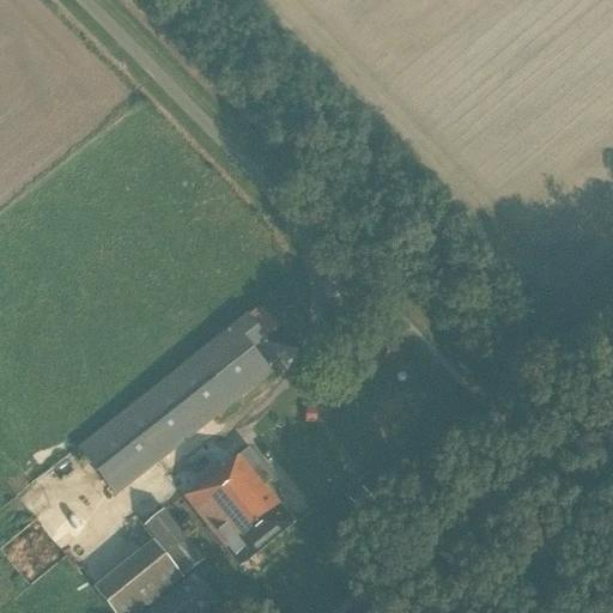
[(243,316),(77,451),(115,498),(268,374),(249,351),(279,327),(262,307),(246,320),(243,316)]
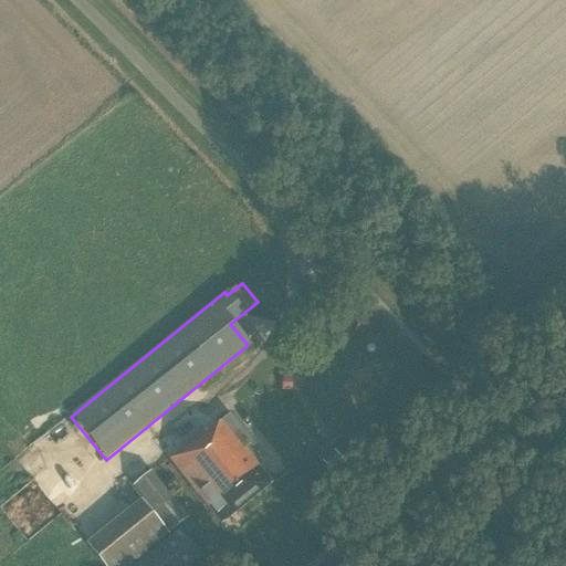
[(203,431),(169,459),(221,523),(271,483),(242,448),(250,442),(228,415),(206,433),(203,431)]
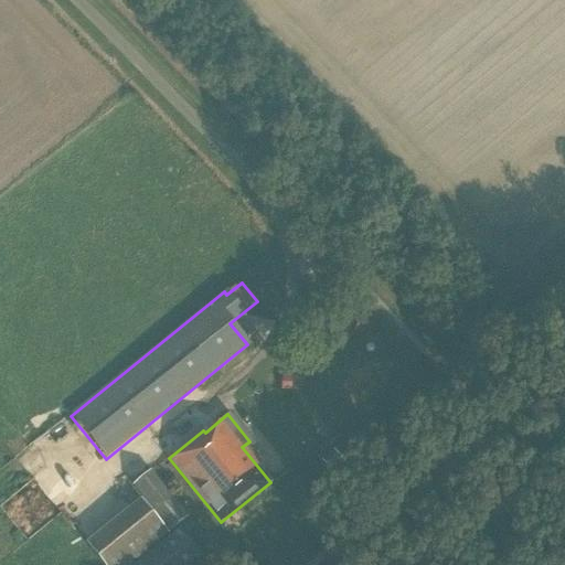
[(148,472),(132,487),(169,531),(185,518),(148,472)]
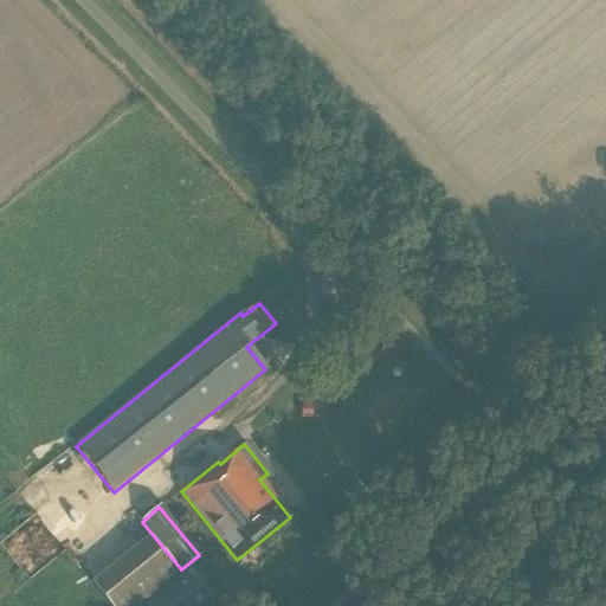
[(36,534),(1,560),(27,594),(62,568),(36,534)]
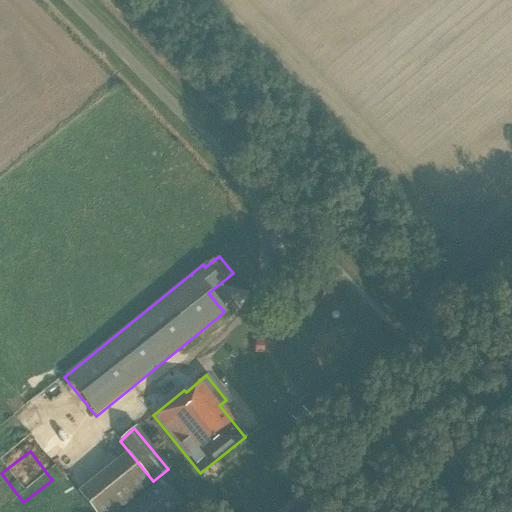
[(93,511),(116,511),(152,483),(131,457),(82,498),(93,511)]
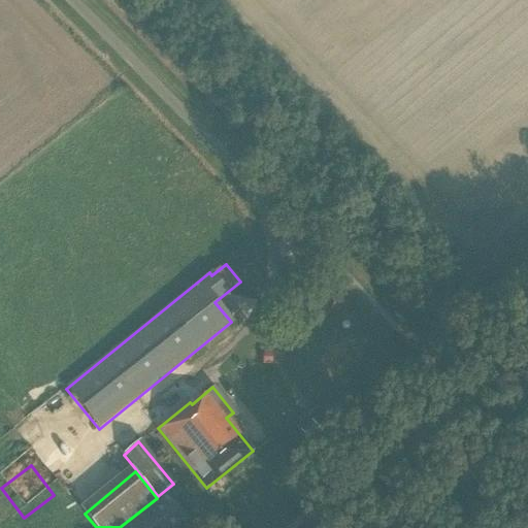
[(175,527),(187,520),(167,496),(127,527),(175,527)]
